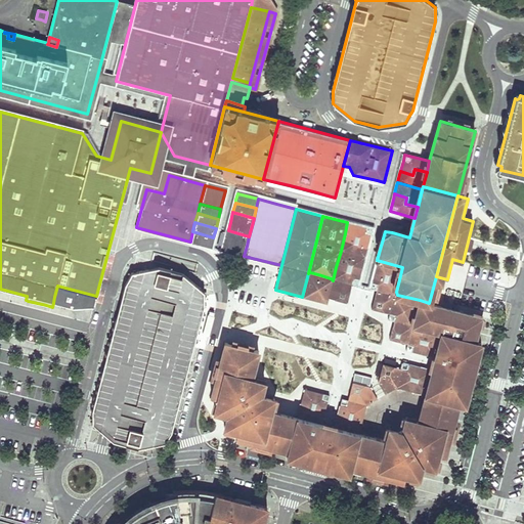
[(347,222),(345,233),(356,236),(355,243),(367,246),(369,237),(373,228),(347,222)]
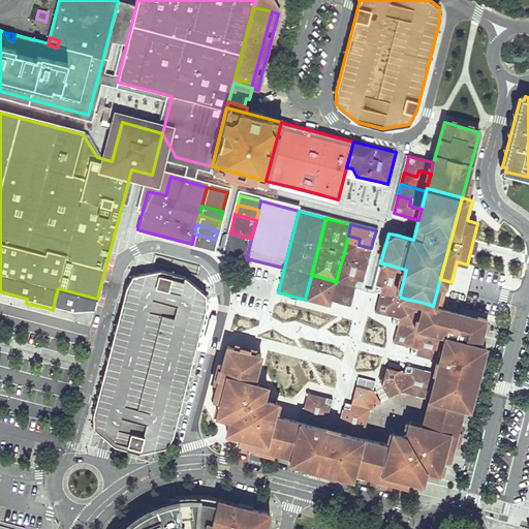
[(249,248),(251,239),(230,232),(228,239),(227,243),(249,248)]
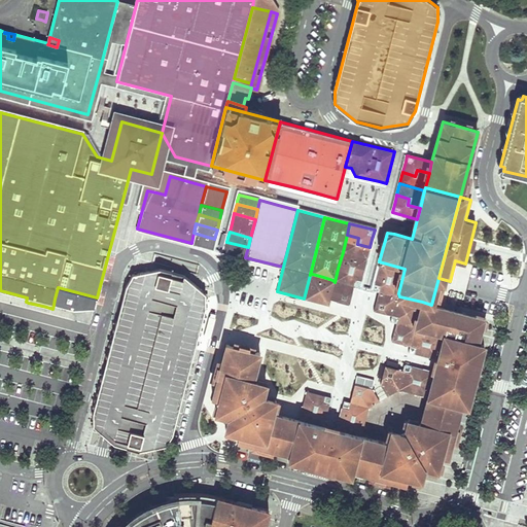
[(194,233),(191,243),(212,248),(214,239),(194,233)]
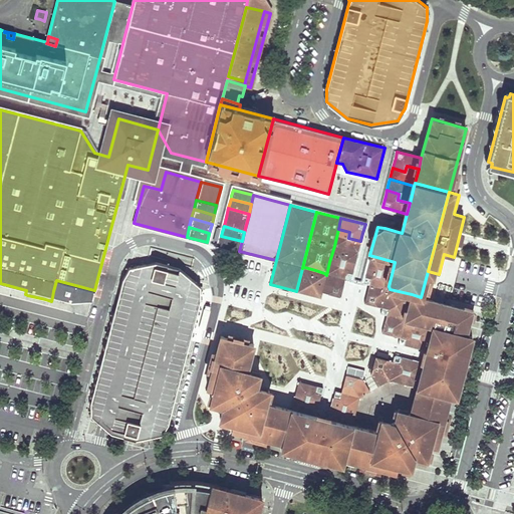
[(338,229),(334,246),(357,252),(358,250),(360,241),(348,238),(349,232),(338,229)]
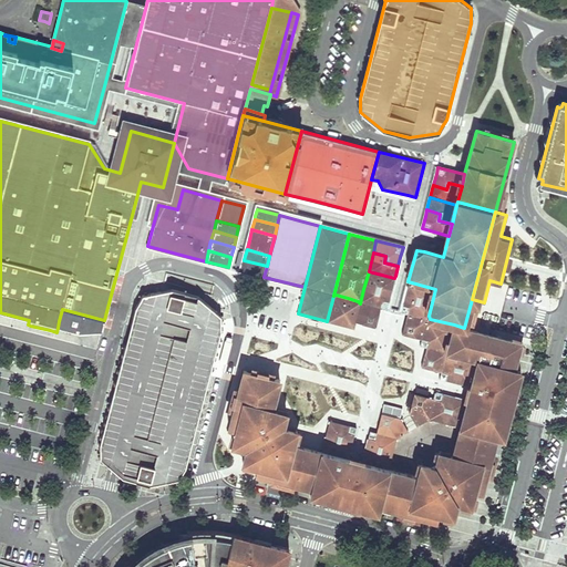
[(264,277),(267,266),(244,260),(243,266),(241,270),(264,277)]
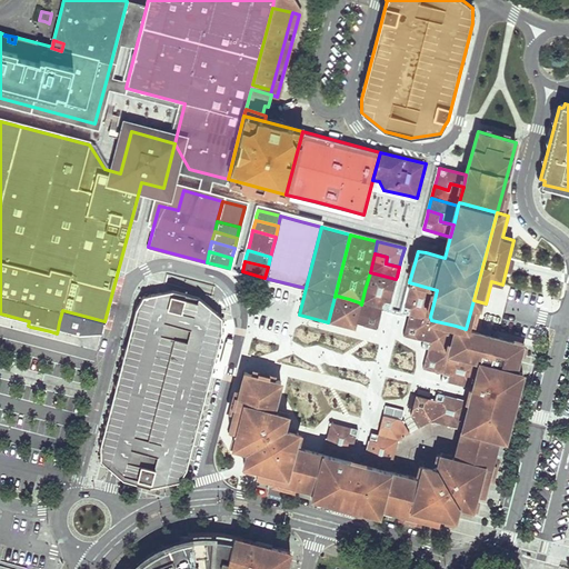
[(370,272),(365,290),(378,295),(380,288),(393,291),(393,289),(396,279),(370,272)]
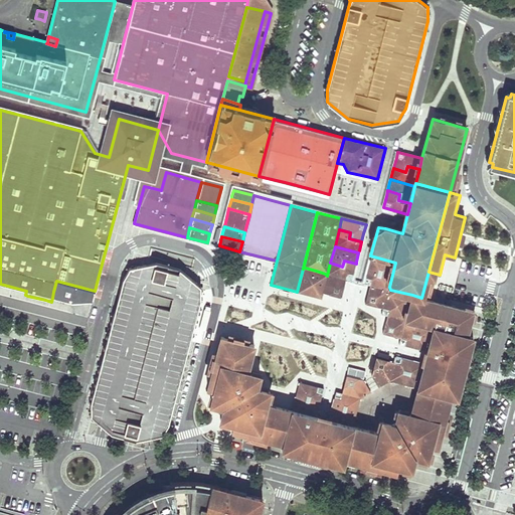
[(378,275),(391,279),(395,263),(370,255),(369,262),(368,268),(379,270),(378,275)]
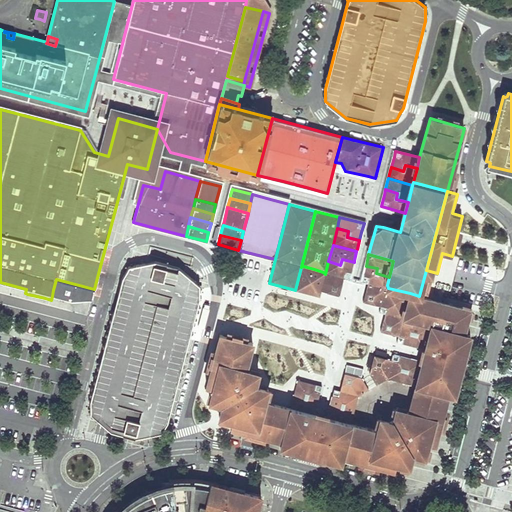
[(328,261),(325,274),(328,273),(337,275),(343,277),(349,279),(352,269),(354,262),(342,259),(340,265),(328,261)]
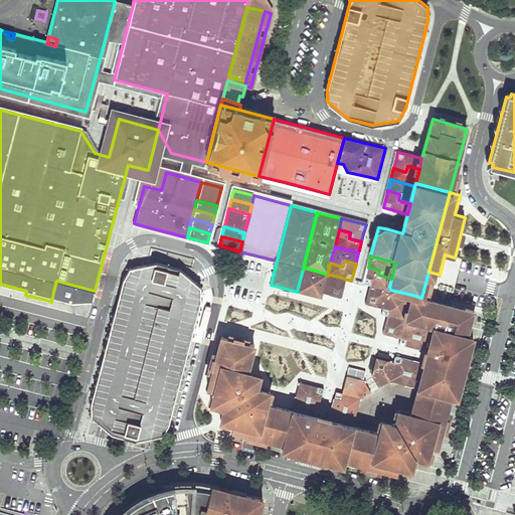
[(201,287),(190,278),(179,269),(156,263),(130,269),(124,279),(118,305),(104,355),(92,400),(92,415),(102,425),(111,434),(117,436),(135,441),(162,435),(169,421),(171,413),(201,300),(201,287)]
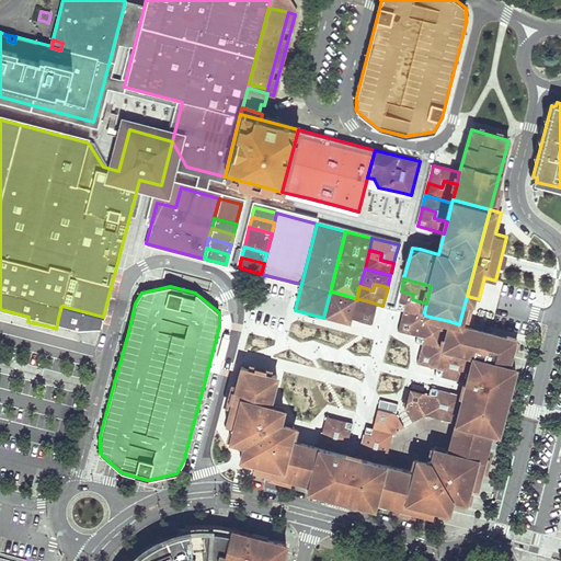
[(332,292),(330,293),(323,318),(330,320),(336,321),(344,295),(332,292)]
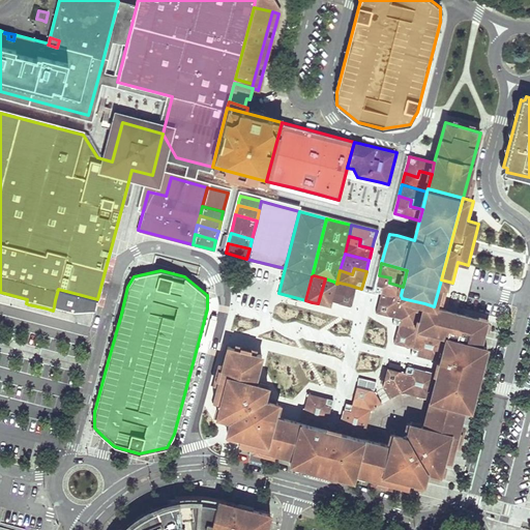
[(401,295),(403,287),(389,283),(390,277),(379,275),(376,286),(375,291),(380,293),(387,295),(398,297),(400,299),(402,298),(401,295)]
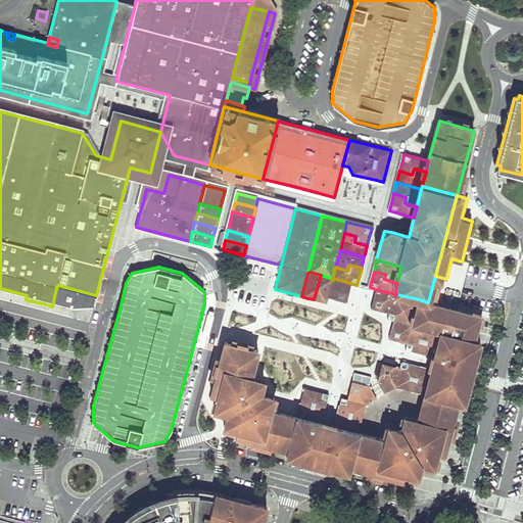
[(330,278),(321,275),(314,299),(321,301),(326,302),(327,300),(328,297),(332,280),(330,278)]
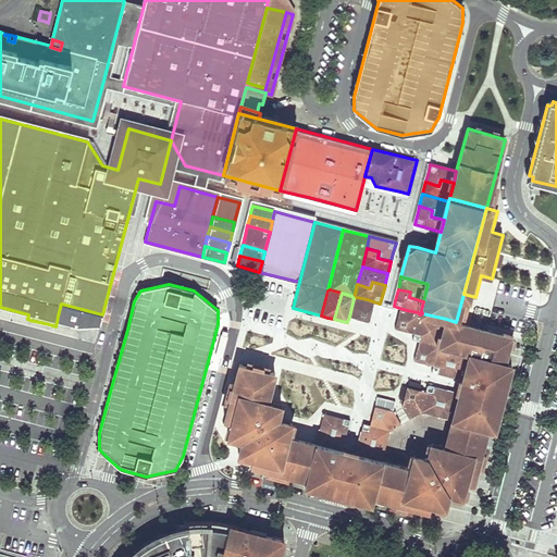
[(358,319),(369,321),(372,306),(366,305),(367,299),(357,297),(354,298),(349,317),(358,319)]
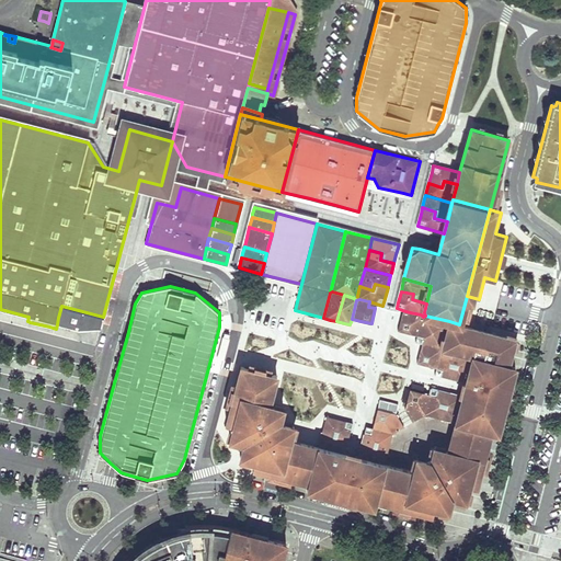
[(421,315),(410,312),(409,318),(401,316),(398,330),(404,332),(418,335),(423,317),(421,315)]
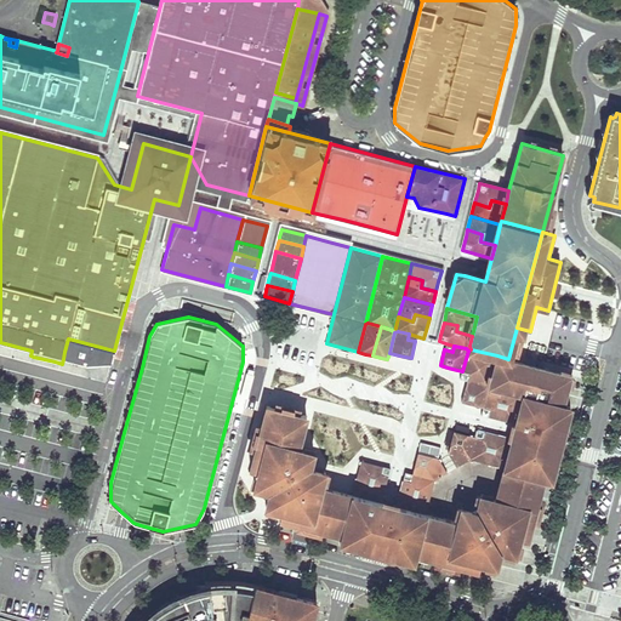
[(471,349),(468,351),(462,371),(462,374),(461,377),(467,380),(488,385),(490,383),(497,355),(471,349)]
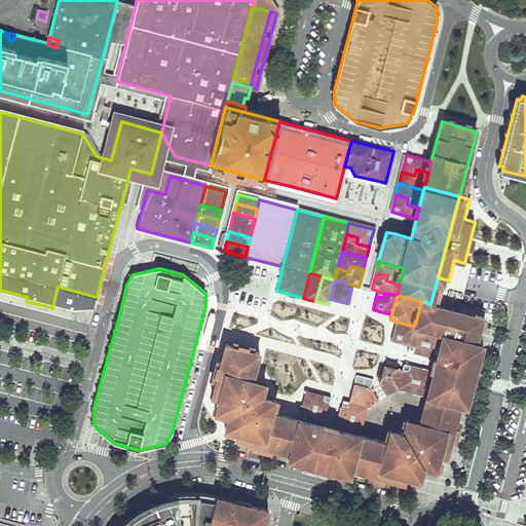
[(407,419),(403,433),(423,466),(437,471),(441,457),(446,458),(459,405),(466,407),(483,344),(476,342),(482,317),(430,304),(421,301),(415,325),(417,327),(426,330),(443,334),(437,359),(435,365),(434,372),(427,397),(420,422),(407,419)]
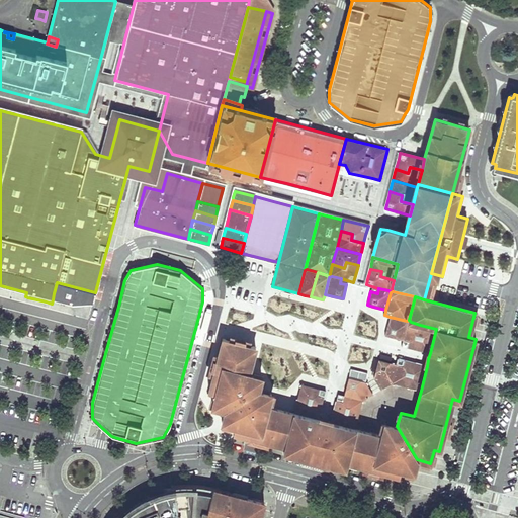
[(408,324),(407,321),(390,317),(387,324),(384,335),(404,340),(408,324)]
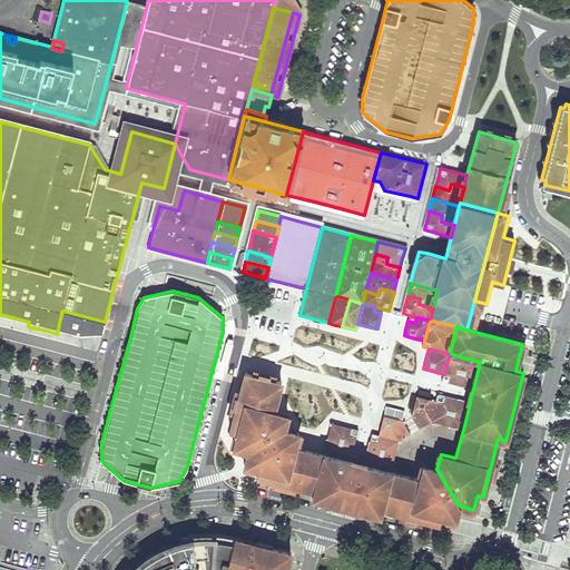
[(450,352),(448,353),(449,356),(444,374),(442,381),(461,386),(464,373),(458,371),(462,357),(452,354),(450,352)]
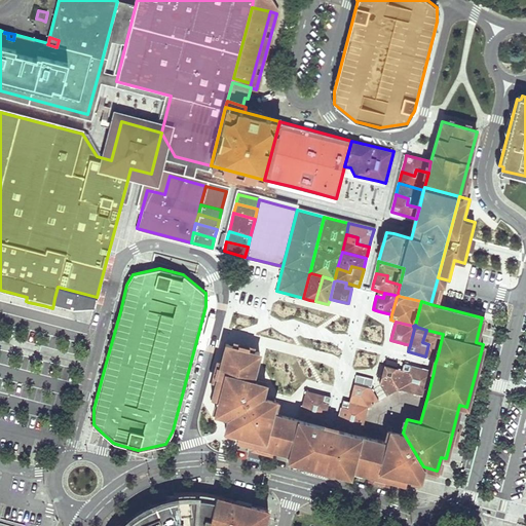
[(443,334),(426,330),(422,342),(428,344),(425,357),(437,359),(443,334)]
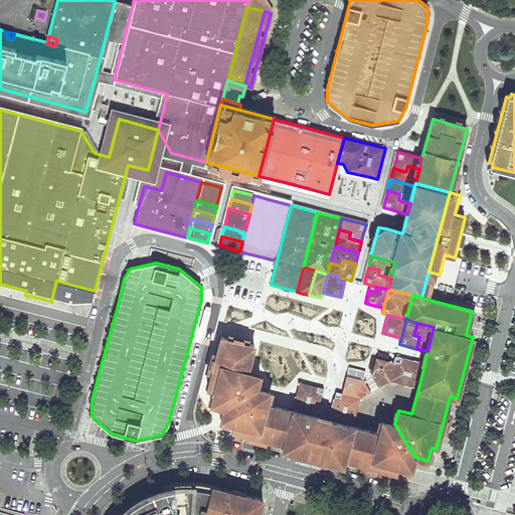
[(260,374),(247,370),(253,345),(221,335),(207,388),(214,390),(211,402),(224,406),(220,419),(233,423),(232,430),(284,444),(292,409),(266,402),(269,390),(256,386),(260,374)]
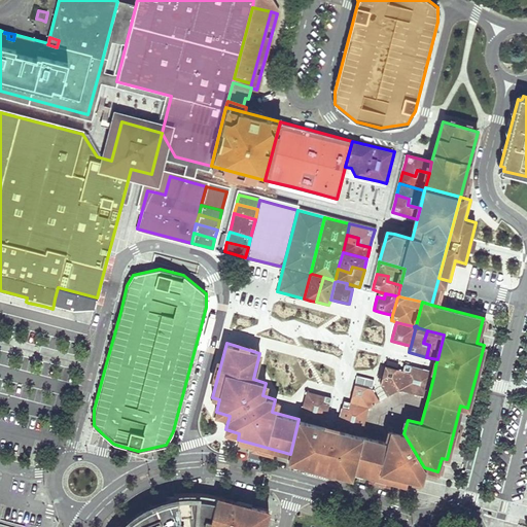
[(398,390),(411,393),(414,380),(419,382),(423,370),(405,364),(403,371),(398,390)]
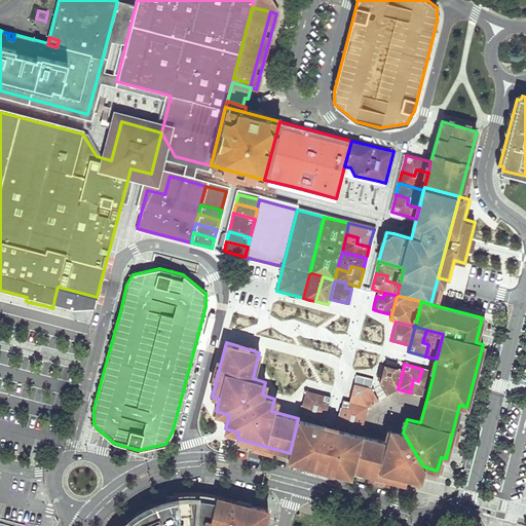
[(389,370),(397,372),(398,369),(390,367),(383,365),(379,382),(383,381),(383,377),(384,378),(386,371),(389,370)]
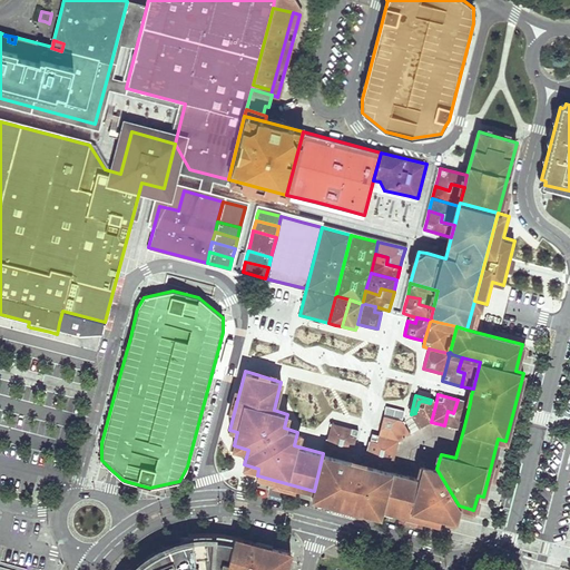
[(420,428),(431,422),(436,401),(431,400),(430,403),(422,401),(419,402),(416,410),(415,409),(415,413),(411,414),(420,428)]
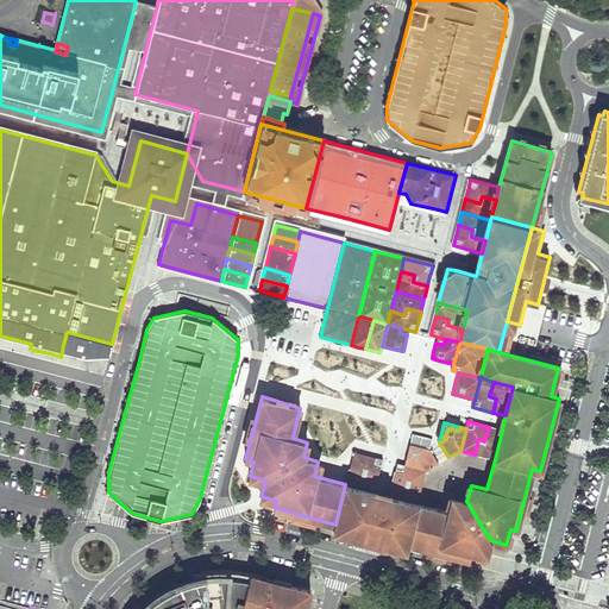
[(475,454),(495,459),(502,431),(489,427),(484,441),(478,439),(475,454)]
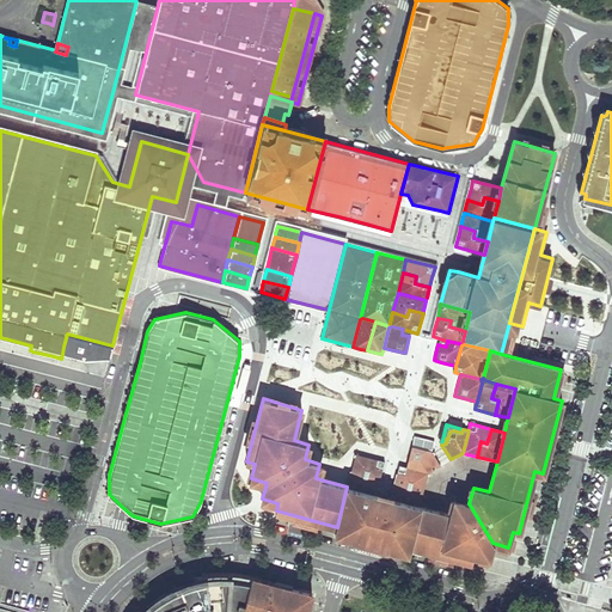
[(415,445),(407,467),(428,472),(440,465),(432,451),(415,445)]
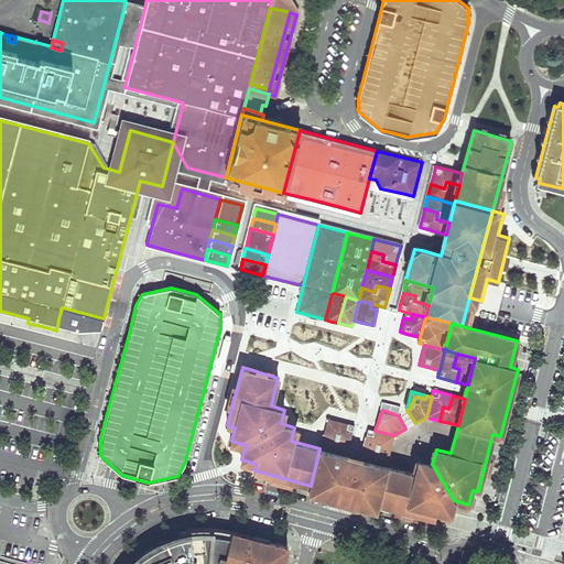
[(327,419),(323,436),(336,441),(338,433),(351,437),(355,425),(327,419)]
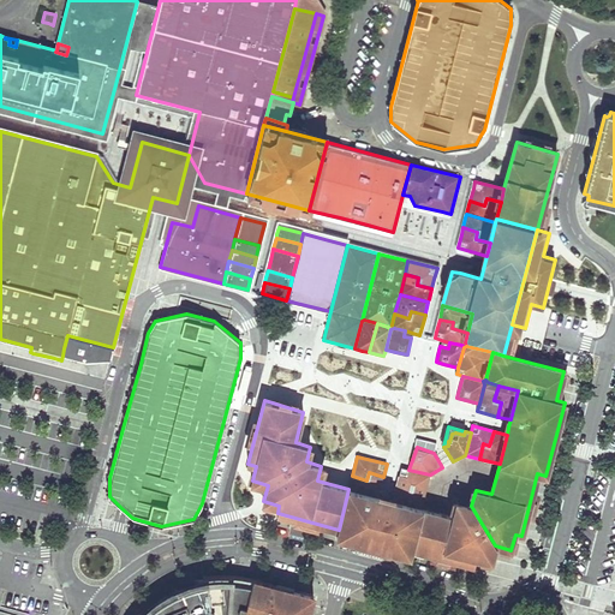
[(400,467),(395,488),(410,491),(412,484),(427,488),(430,475),(408,470),(400,467)]
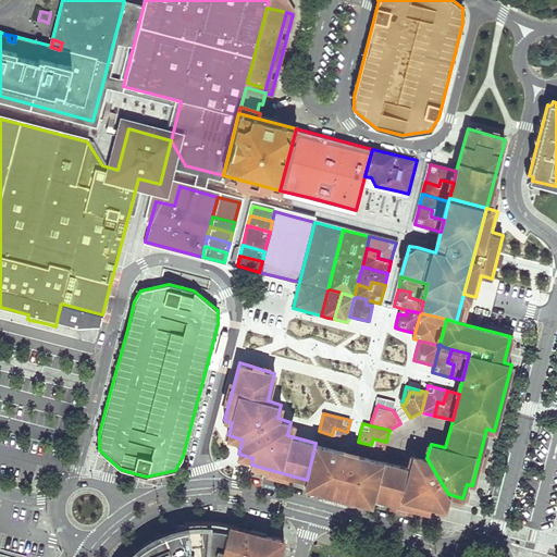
[(332,435),(319,431),(316,443),(327,446),(329,442),(344,446),(347,432),(334,428),(332,435)]
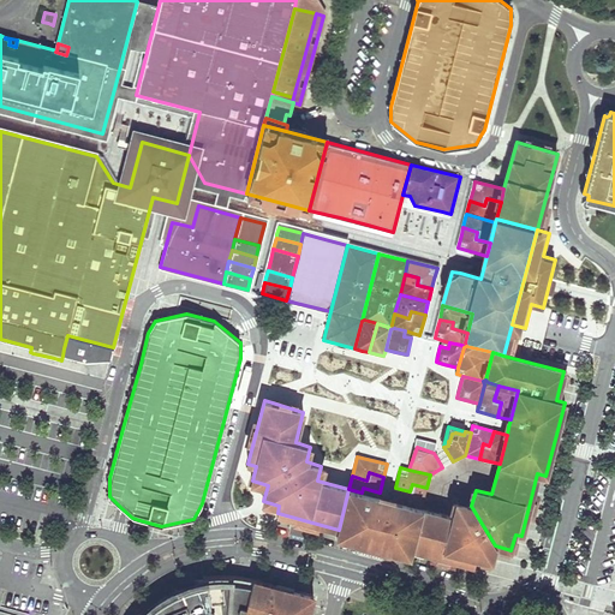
[(395,488),(393,501),(422,508),(427,488),(412,484),(410,491),(395,488)]
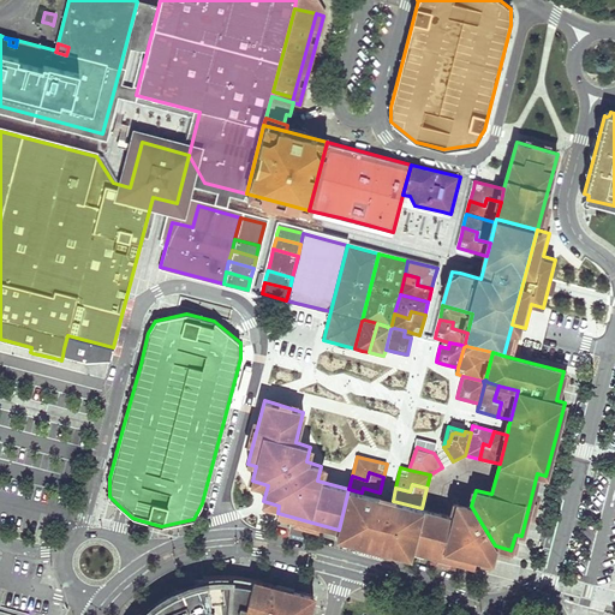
[(378,497),(362,493),(348,489),(339,530),(336,537),(410,556),(412,548),(425,551),(473,563),(476,556),(491,561),(495,545),(471,506),(458,502),(453,517),(422,508),(393,501),(378,497)]
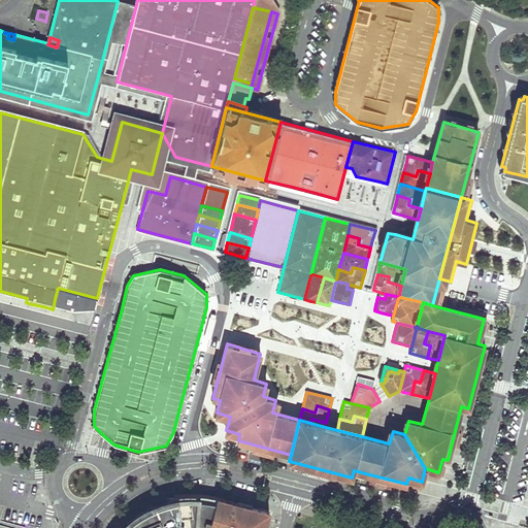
[(171,506),(155,502),(118,525),(114,522),(110,527),(209,527),(218,498),(217,498),(173,496),(172,501),(171,506)]
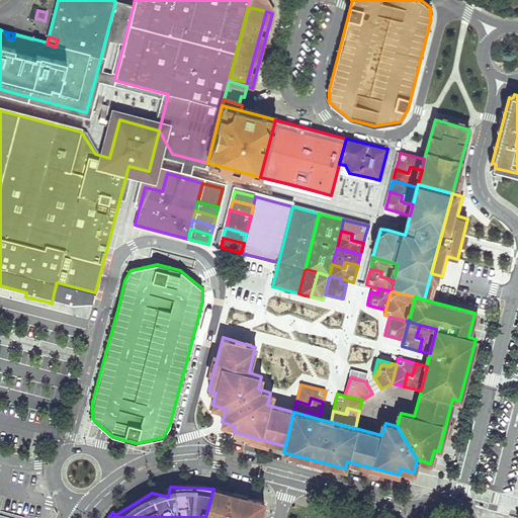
[(235,495),(213,489),(205,517),(260,517),(265,502),(235,495)]
